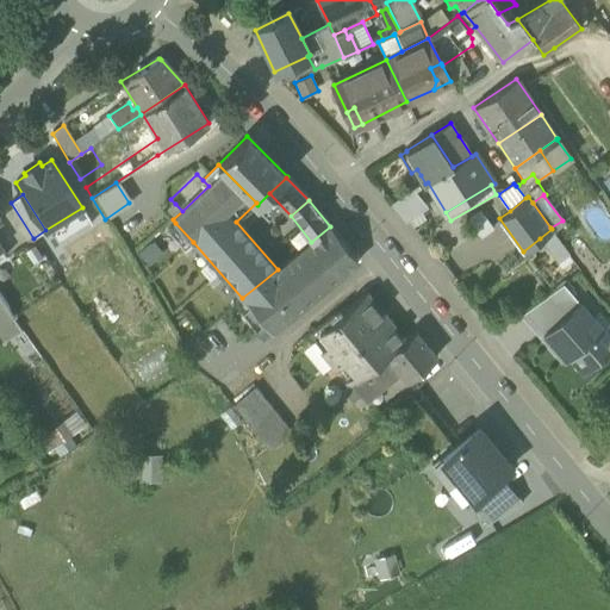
[(468,218),(481,237),(492,229),(479,210),(468,218)]
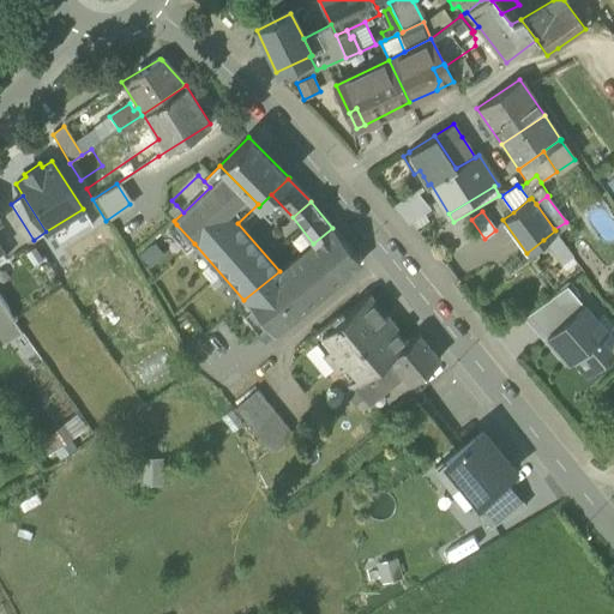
[(194,244),(176,224),(169,230),(186,251),(194,244)]
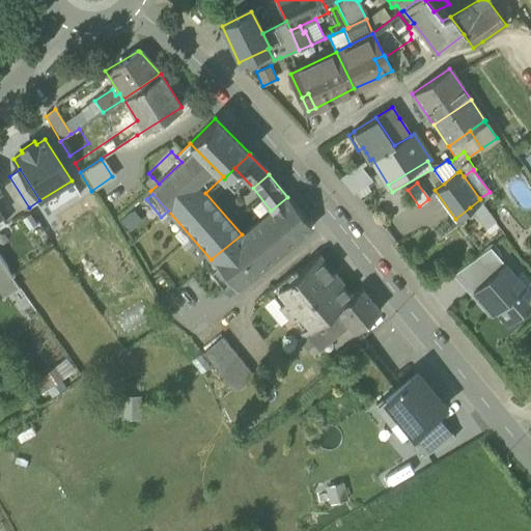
[(230,280),(236,288),(312,227),(287,197),(271,211),(242,234),(211,259),(212,259),(213,259),(217,266),(230,280)]
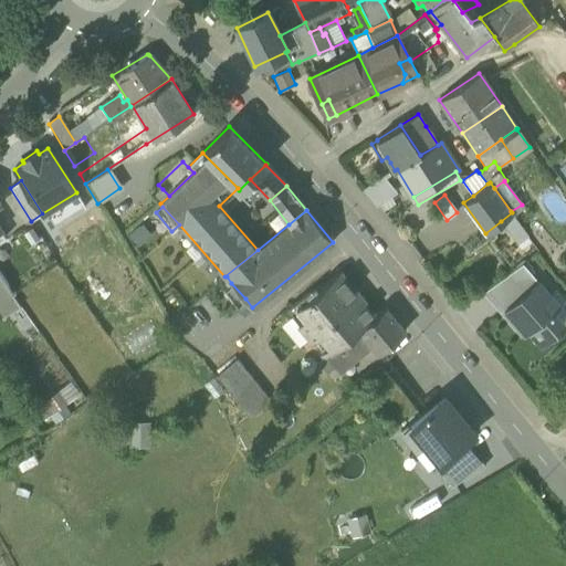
[(531,239),(512,212),(501,221),(521,247),(531,239)]
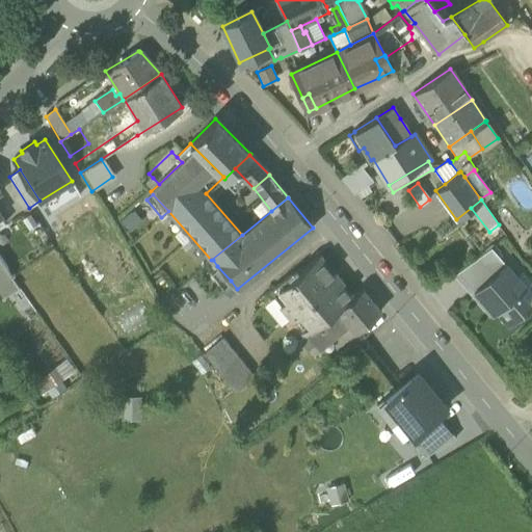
[(141,219),(133,210),(121,221),(129,231),(141,219)]
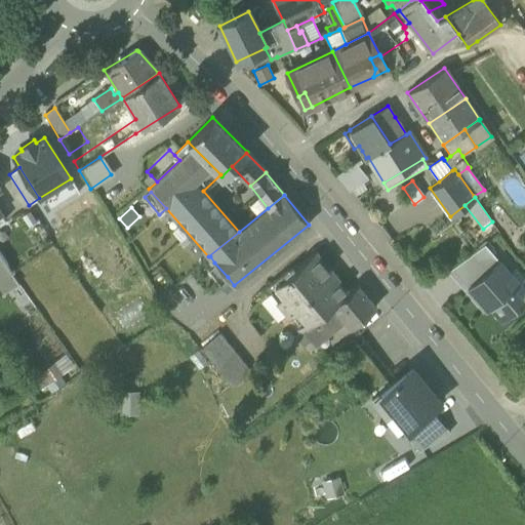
[(450,267),(467,285),(497,258),(484,242),(450,267)]
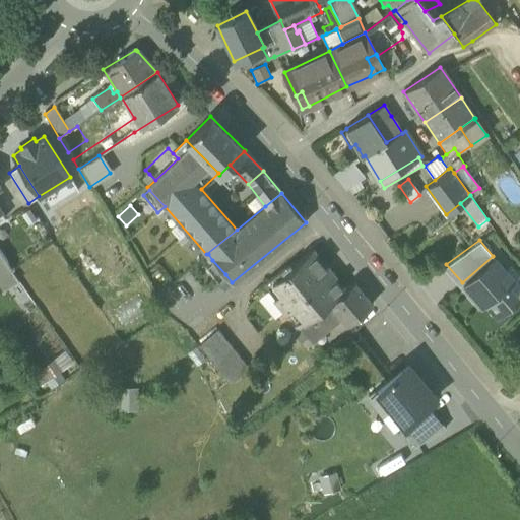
[(285,310),(299,326),(328,303),(343,290),(310,250),(266,286),(268,289),(266,290),(264,302),(276,317),(285,310)]
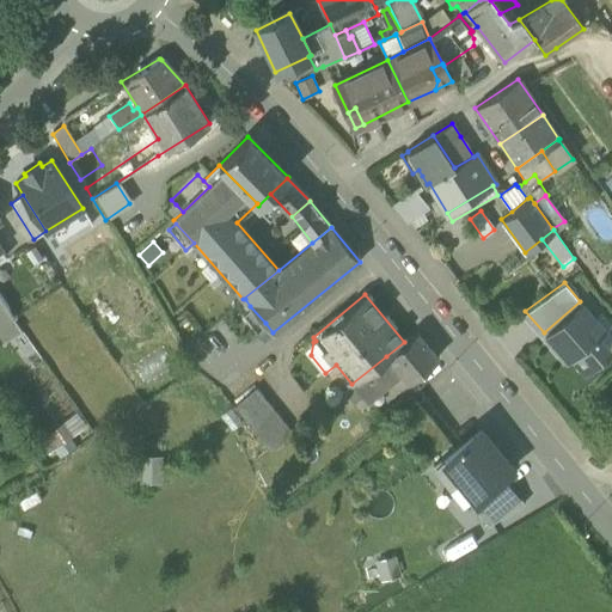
[(0,323),(0,308),(4,306),(0,300),(0,340),(4,344),(22,331),(20,330),(10,337),(0,323)]
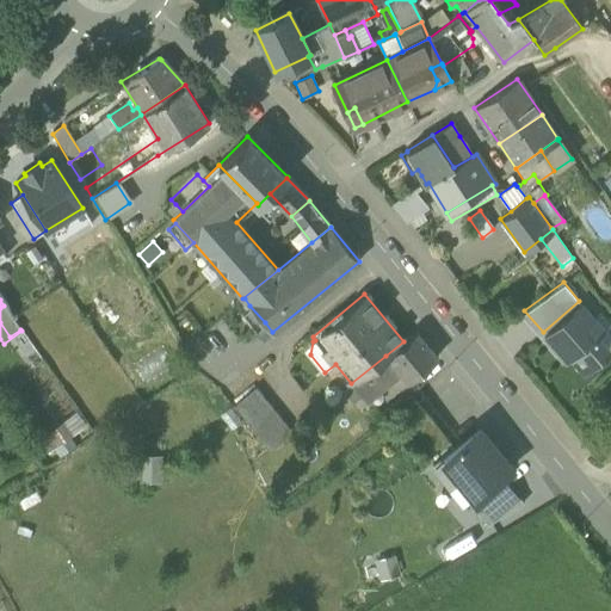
[(592,315),(579,301),(543,332),(566,358),(569,355),(584,371),(609,349),(597,334),(603,328),(592,315)]
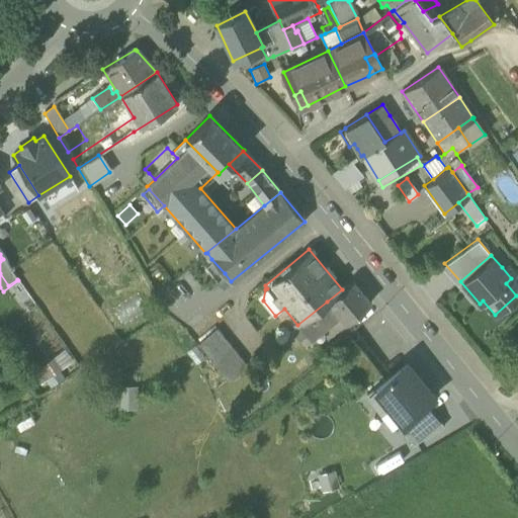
[(0,261),(0,273),(8,285),(17,279),(3,259),(0,261)]
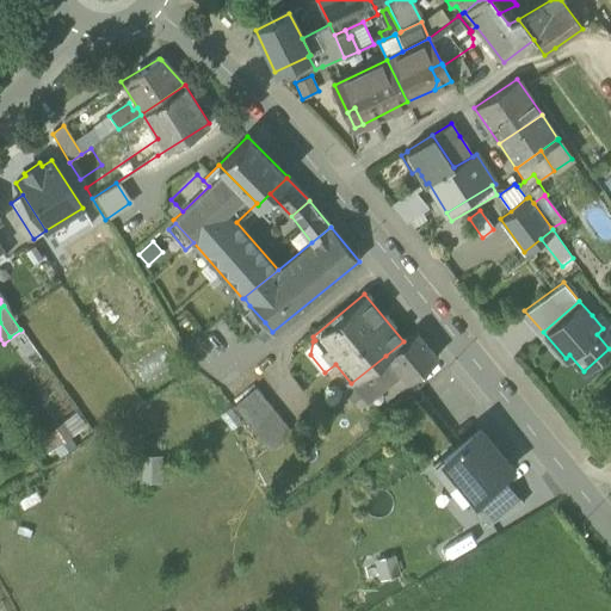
[(265,322),(250,306),(241,313),(255,329),(265,322)]
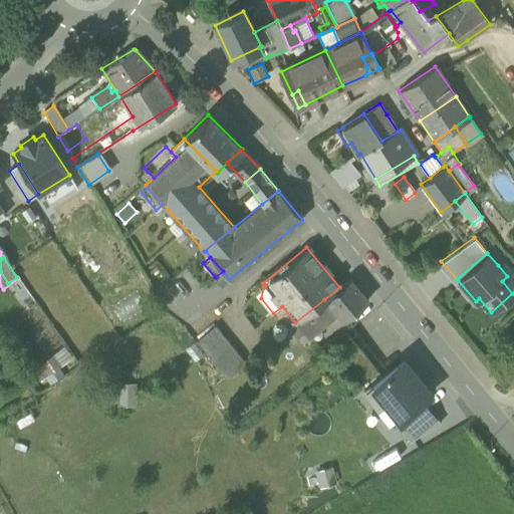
[(513,269),(505,259),(498,265),(507,276),(502,281),(512,293),(513,291),(513,269)]
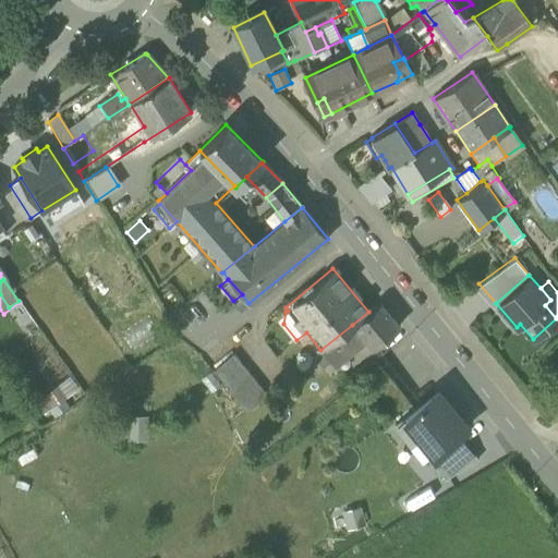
[(496,303),(478,283),(475,286),(512,330),(517,327),(496,303)]
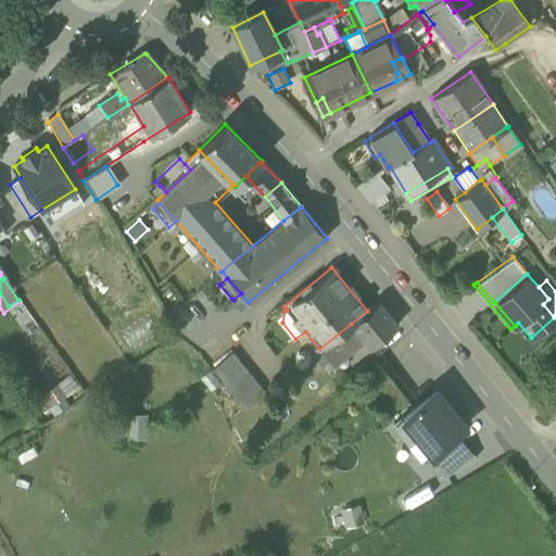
[(367,311),(351,324),(362,337),(370,348),(399,325),(379,301),(367,311)]
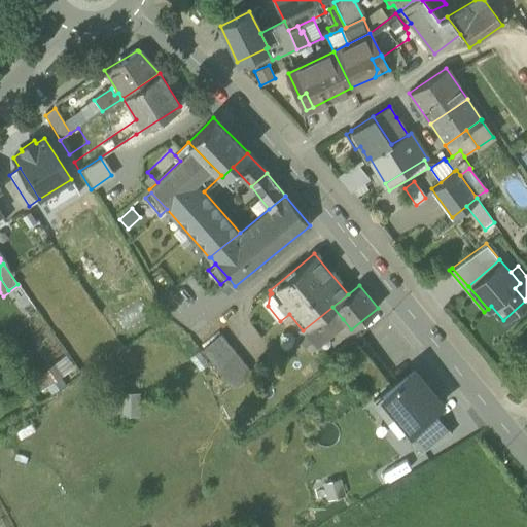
[(313,343),(343,319),(332,307),(303,330),(304,331),(312,342),(313,343)]
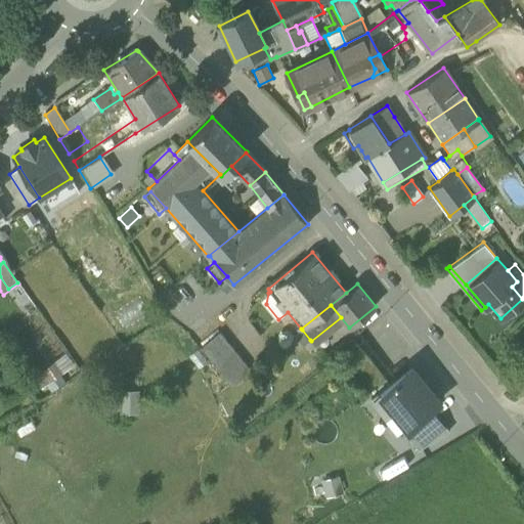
[(310,340),(302,330),(289,341),(298,350),(310,340)]
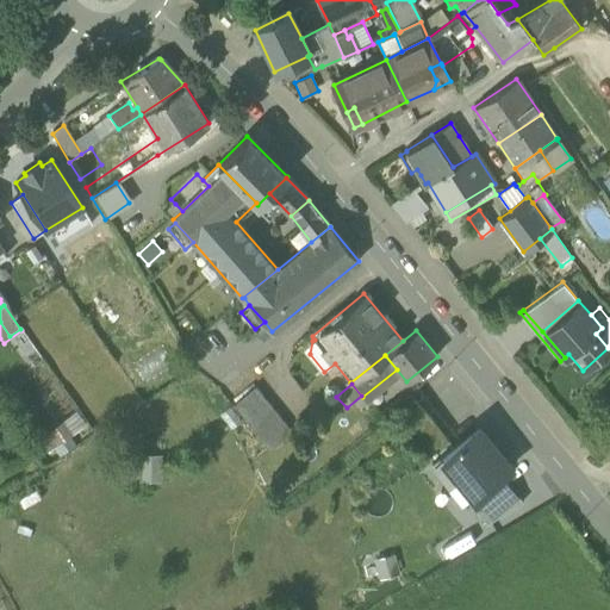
[(232,404),(269,449),(292,431),(255,386),(232,404)]
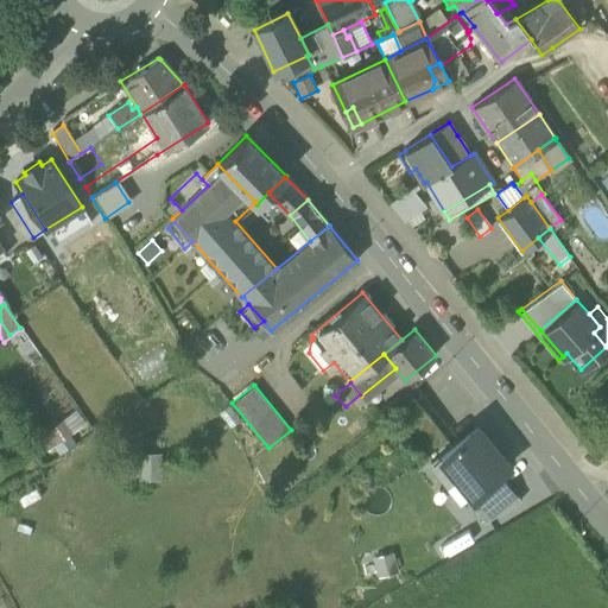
[(48,447),(81,425),(73,411),(38,432),(48,447)]
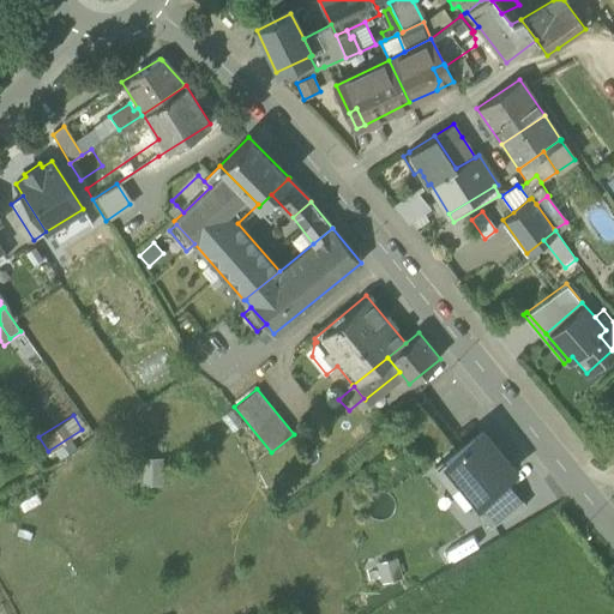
[(515,469),(481,428),(434,467),(451,487),(461,480),(477,500),(505,477),(515,469)]
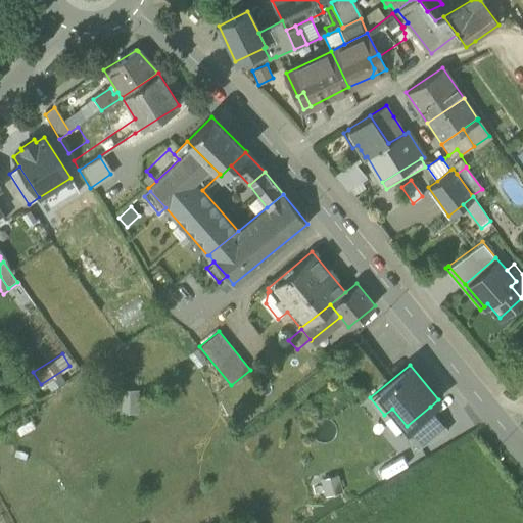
[(120,412),(137,411),(136,388),(119,389),(120,412)]
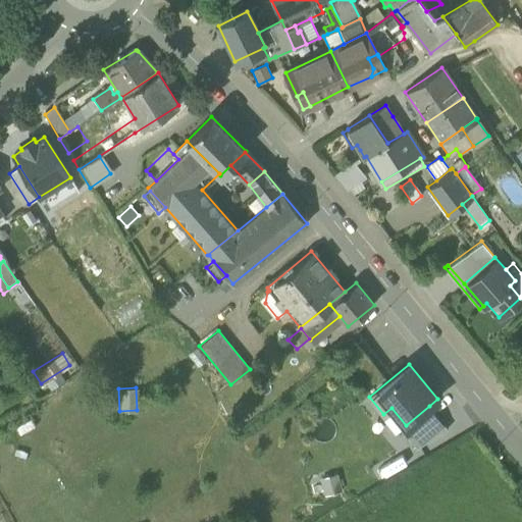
[(429,406),(406,425),(401,429),(416,448),(448,429),(429,406)]
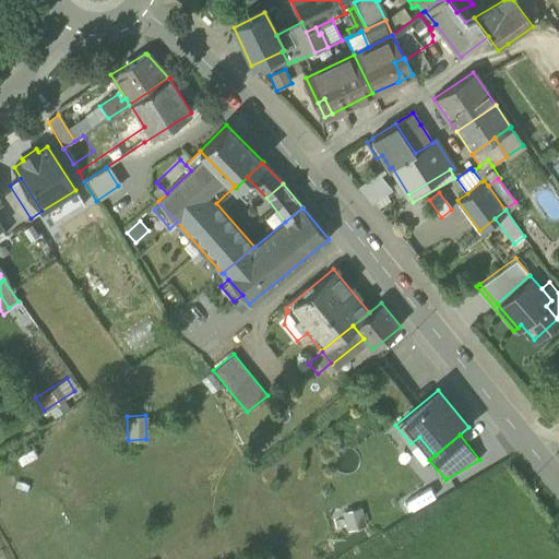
[(435,455),(419,437),(411,443),(407,445),(423,465),(429,460),(435,455)]
